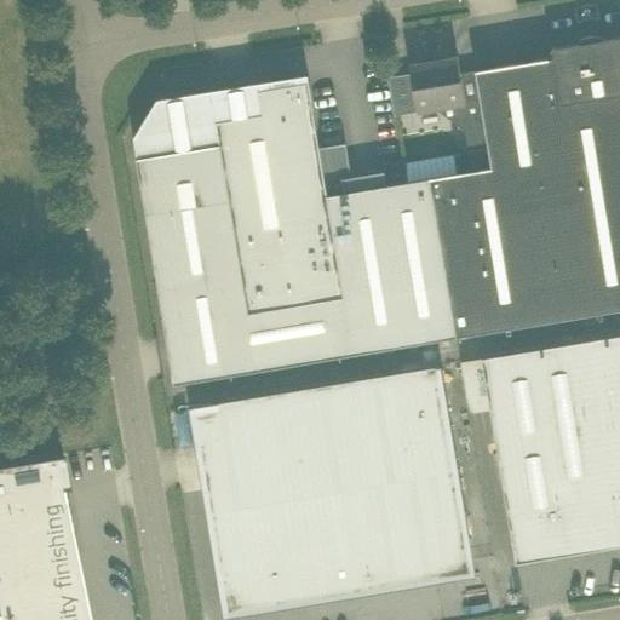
[(619,308),(619,35),(602,39),(602,36),(602,35),(601,34),(598,34),(595,33),(591,33),(589,34),(586,34),(584,35),(581,36),(580,38),(579,39),(580,40),(580,42),(552,47),(554,57),(476,70),(480,96),(492,167),(472,170),(457,172),(430,177),(430,178),(457,336),(619,308)]
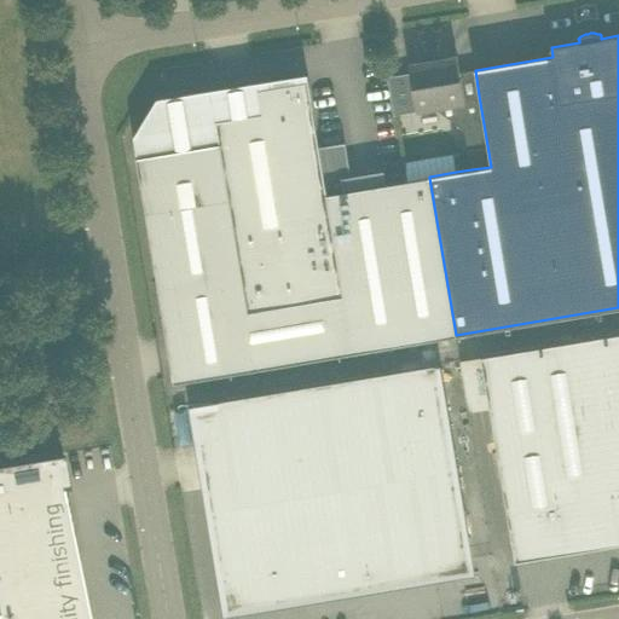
[(463,128),(472,169),(491,167),(479,96),(464,99),(457,56),(447,57),(446,53),(437,55),(427,56),(417,58),(418,59),(427,57),(427,61),(409,64),(417,111),(435,108),(463,128)]
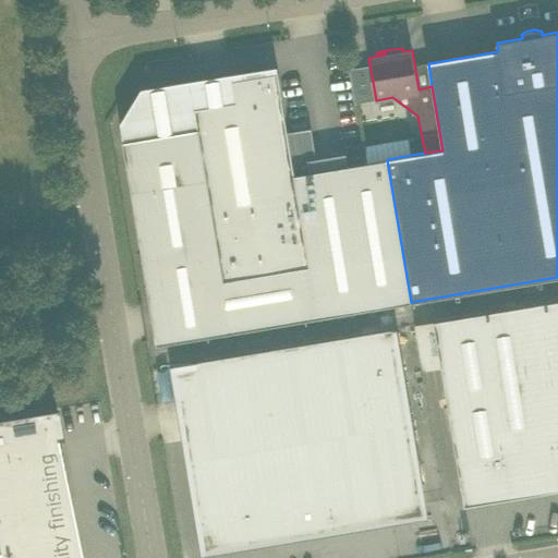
[(190,133),(123,144),(132,191),(157,344),(411,302),(387,160),(367,162),(294,173),(281,94),(277,73),(259,76),(233,81),(233,82),(237,101),(195,109),(186,110),(190,133)]
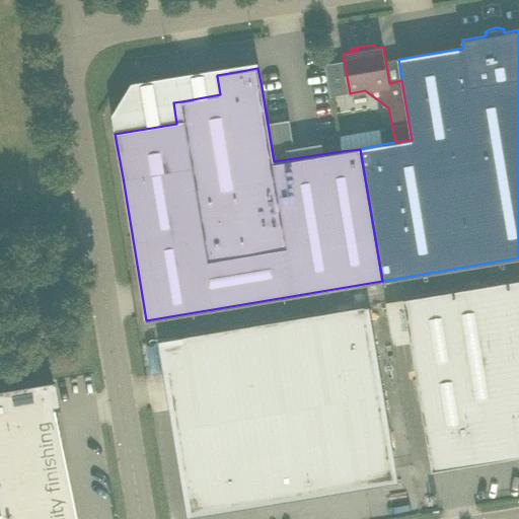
[(380,128),(340,135),(342,151),(360,149),(360,148),(382,144),(380,128)]
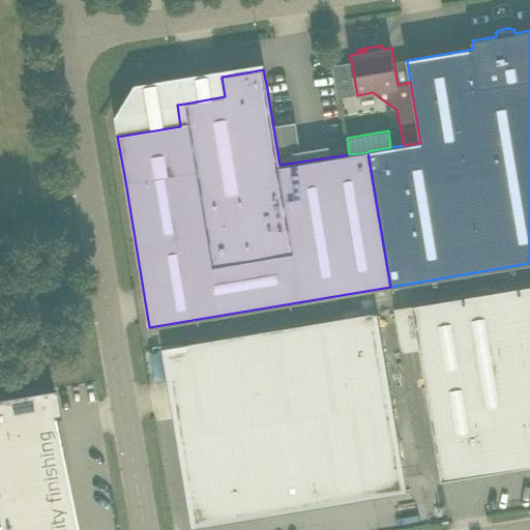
[(446,478),(446,475),(529,461),(529,288),(413,308),(442,479),(446,478)]
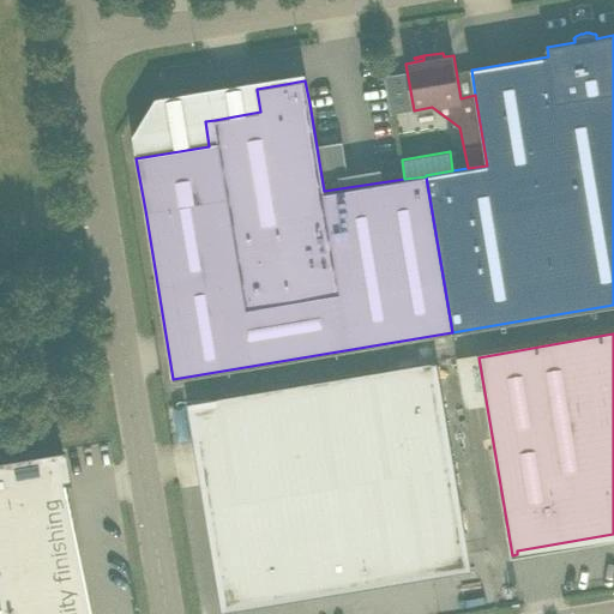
[(199,435),(227,603),(347,583),(345,575),(464,554),(432,361),(217,397),(223,432),(199,435)]
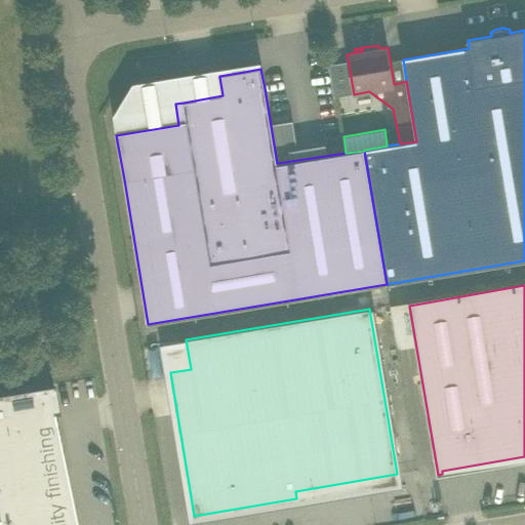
[(51,384),(0,392),(0,524),(75,524),(76,524),(73,524),(71,524),(52,412),(56,411),(51,384)]
